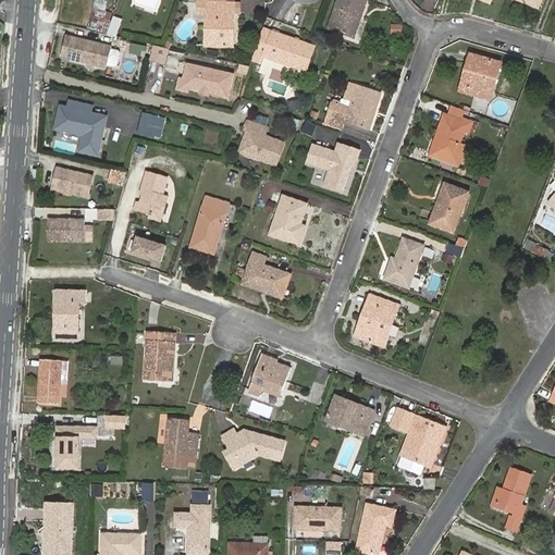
[(233,1),(222,1),(222,0),(185,0),(196,0),(196,10),(205,11),(204,44),(231,45),(233,1)]
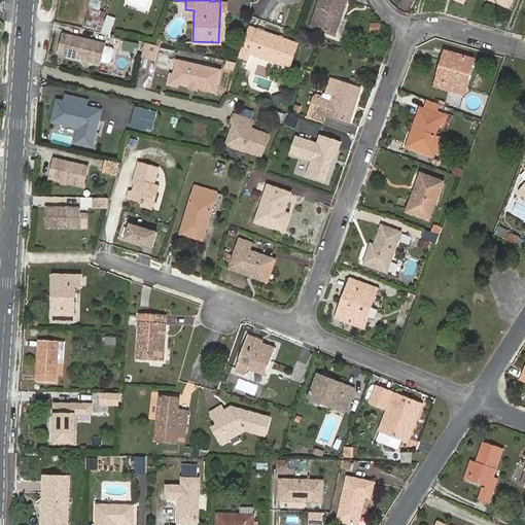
[(317,0),(309,25),(329,31),(335,16),(338,18),(343,0),(317,0)]
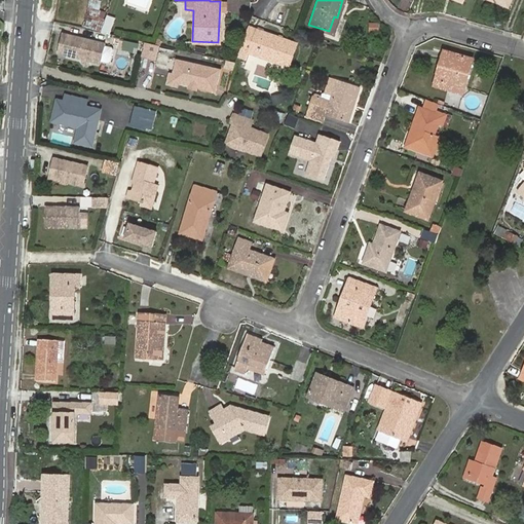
[(105,13),(106,11),(85,6),(80,26),(99,30),(100,28),(105,13)]
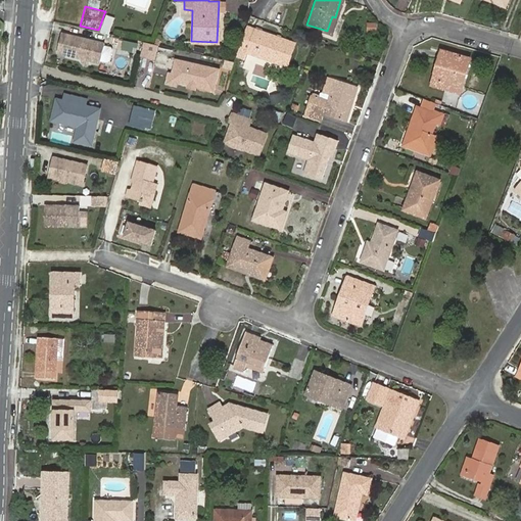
[(108,31),(113,16),(104,13),(99,28),(108,31)]
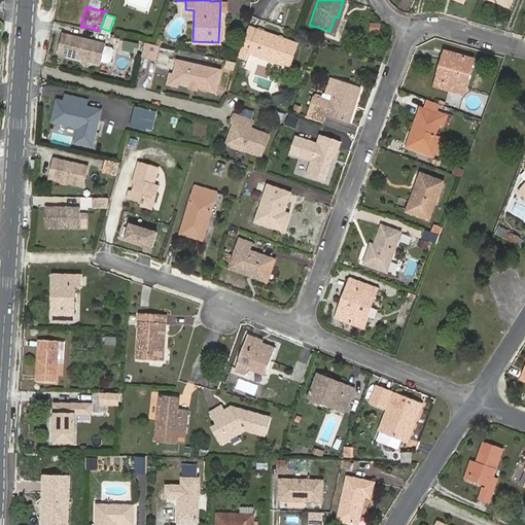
[(255,28),(247,25),(239,48),(248,51),(255,28)]
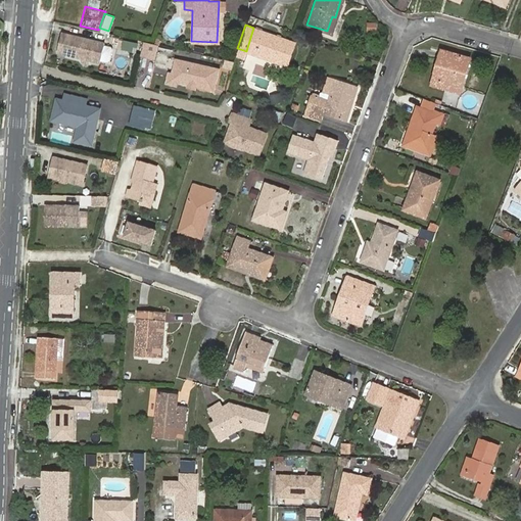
[(285,65),(293,42),(253,28),(246,51),(285,65)]
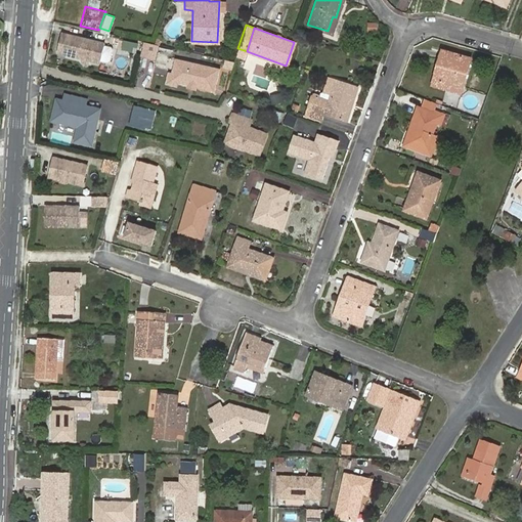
[(103,42),(60,32),(56,51),(82,57),(88,59),(99,61),(100,59),(101,54),(103,44),(103,42)]
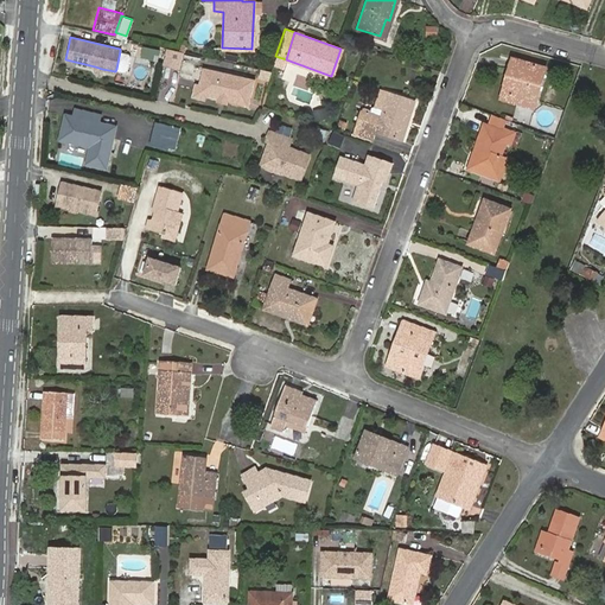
[(165,48),(161,63),(177,67),(180,51),(165,48)]
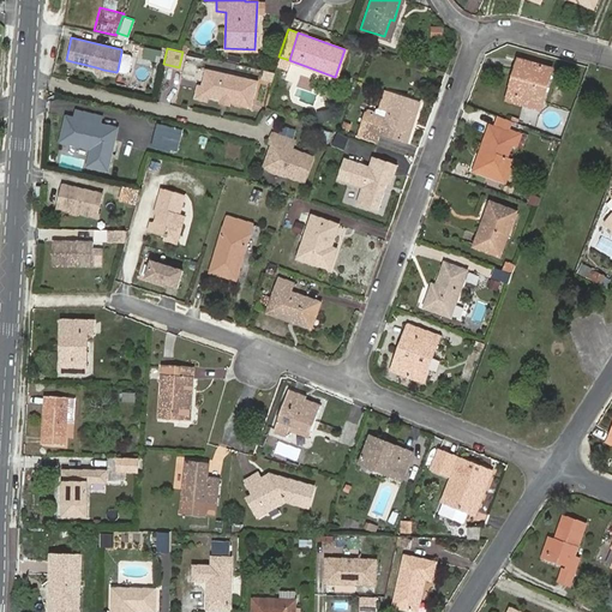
[(119,64),(118,70),(127,72),(131,54),(121,52),(119,64)]
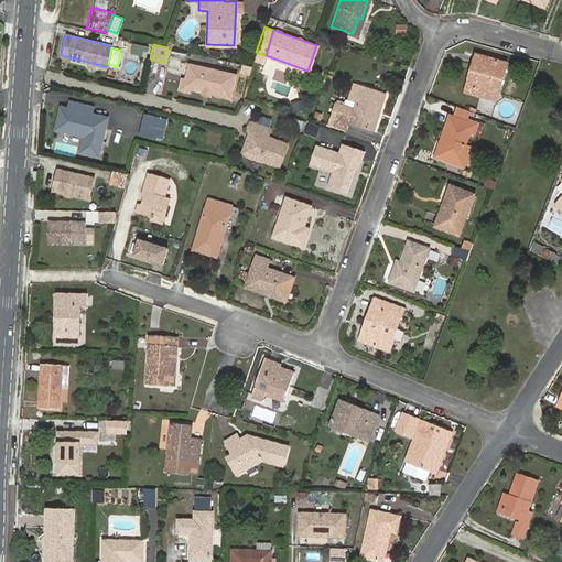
[(494,99),(505,62),(475,53),(472,63),(475,64),(469,86),(477,88),(476,94),(494,99)]
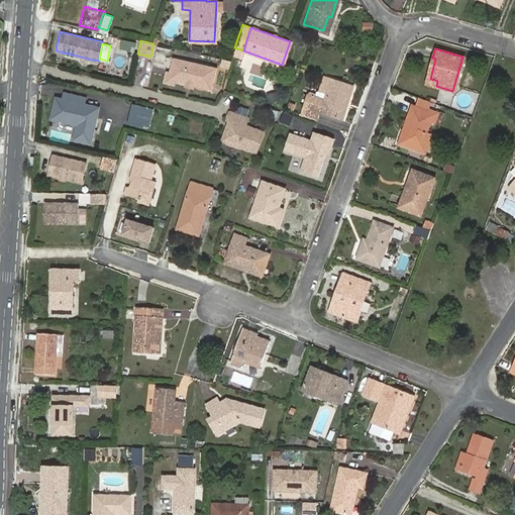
[(216,68),(174,58),(171,70),(170,72),(170,73),(175,80),(176,80),(211,89),(216,68)]
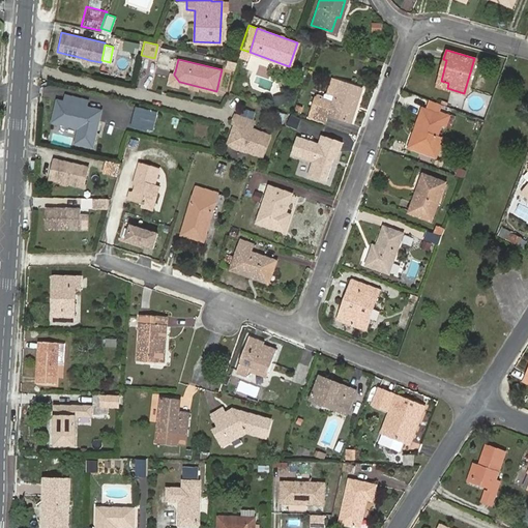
[(446,60),(443,59),(436,85),(447,88),(448,83),(441,81),(446,60)]
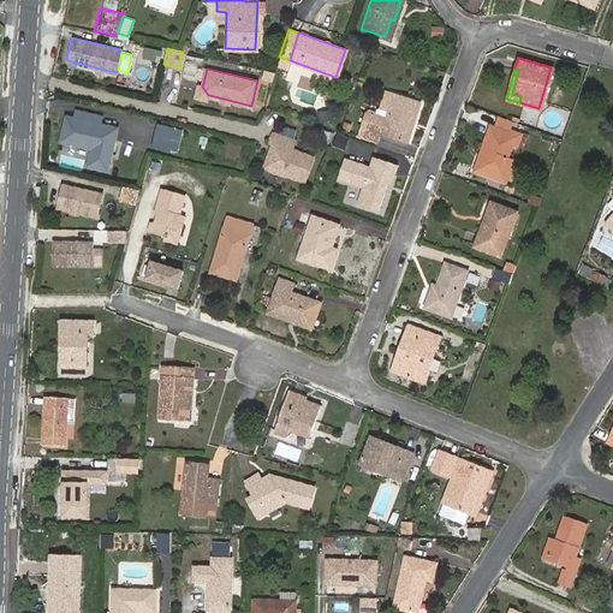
[(272,82),(273,72),(265,70),(262,79),(272,82)]
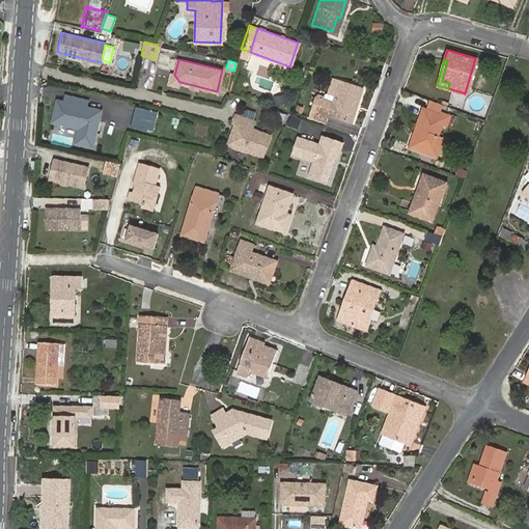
[(179,86),(181,82),(179,82),(174,75),(174,74),(171,73),(168,84),(179,86)]
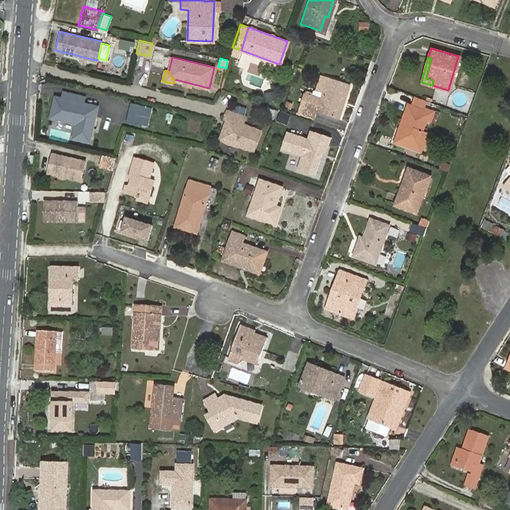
[(348,84),(319,75),(313,95),(304,92),(297,114),(312,119),(315,109),(338,116),(348,84)]
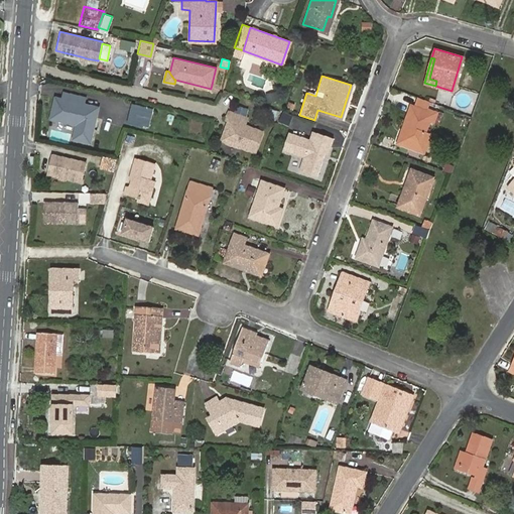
[(83,103),(84,97),(62,92),(61,98),(54,97),(49,117),(76,123),(73,137),(89,141),(97,106),(83,103)]
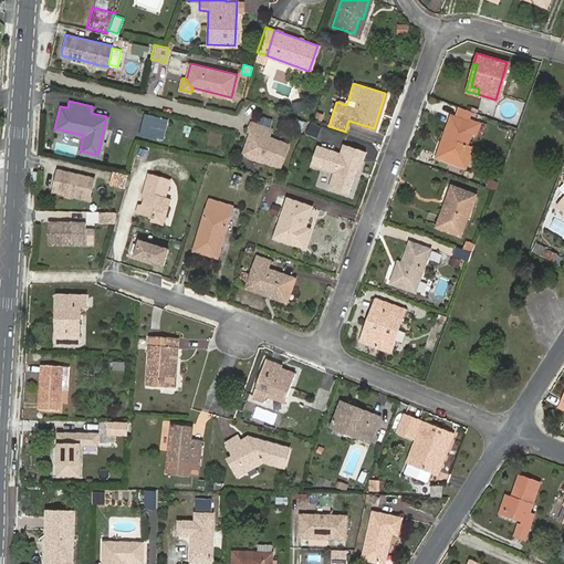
[(293,104),(295,111),(304,108),(302,101),(293,104)]
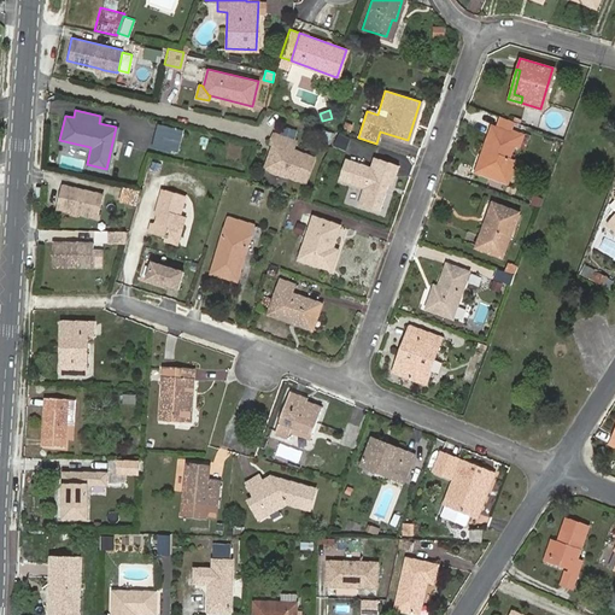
[(177,145),(181,129),(157,123),(151,146),(169,151),(171,144),(177,145)]
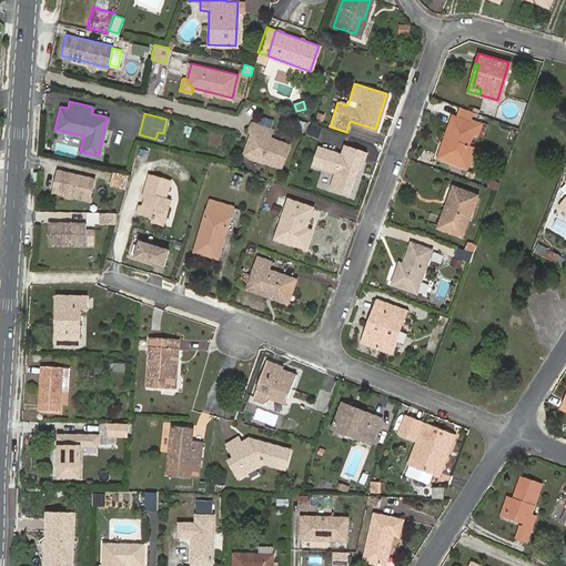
[(471,121),(452,114),(436,155),(466,167),(473,147),(467,144),(472,131),(476,133),(481,122),(471,118),(471,121)]
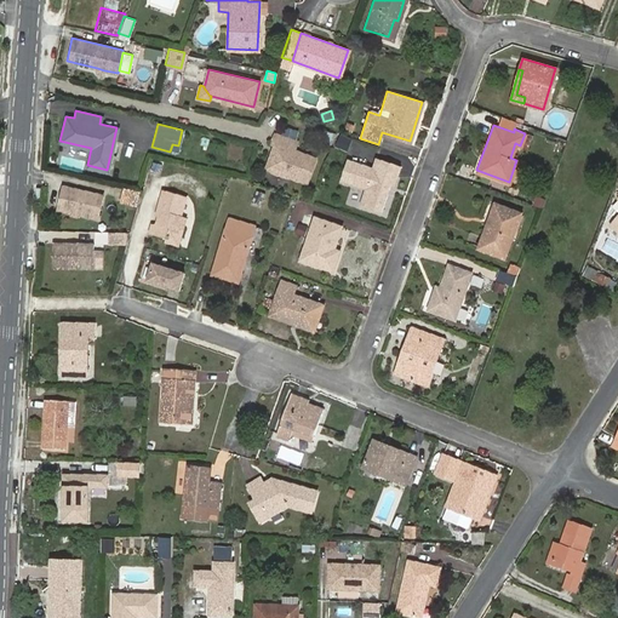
[(315,137),(326,141),(328,132),(319,129),(315,137)]
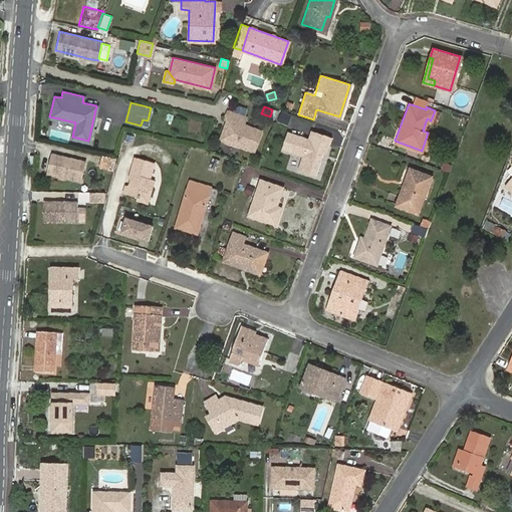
[(246,116),(228,108),(225,116),(229,118),(227,123),(224,124),(220,137),(253,151),(261,131),(243,123),(246,116)]
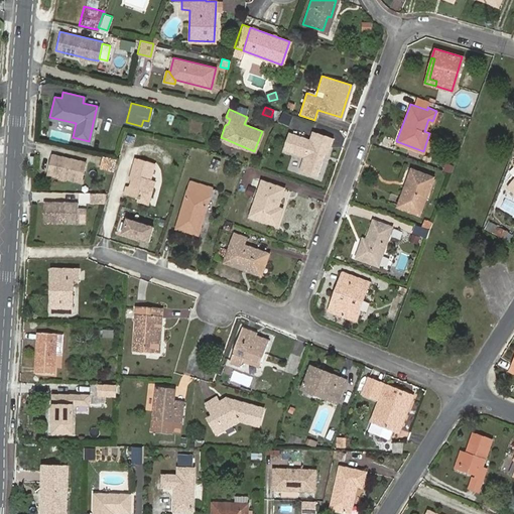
[(329,145),(307,138),(288,130),(281,148),(301,155),(296,169),(314,175),(323,152),(326,153),(329,145)]
